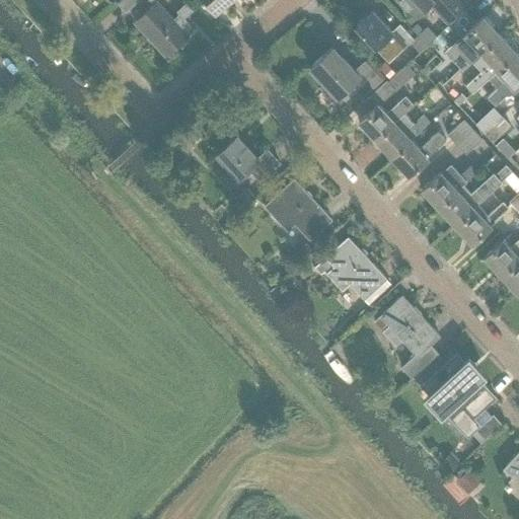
[(231,0),(202,0),(214,14),(231,0)]
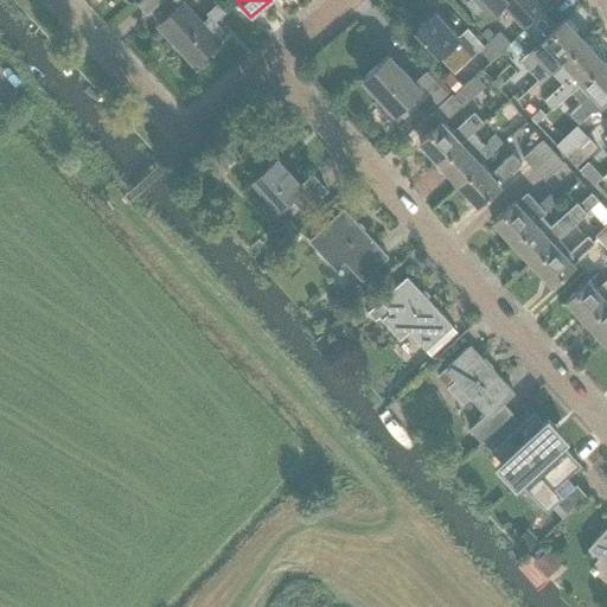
[(545,4),(543,0),(462,0),(484,23),(502,5),(522,26),(524,25),(541,8),(545,4)]
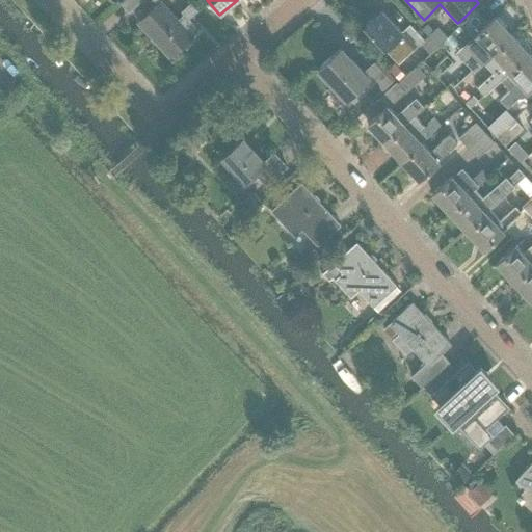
[(160,2),(138,22),(169,57),(191,36),(187,32),(194,26),(187,18),(196,9),(189,2),(181,9),(183,12),(176,20),(160,2)]
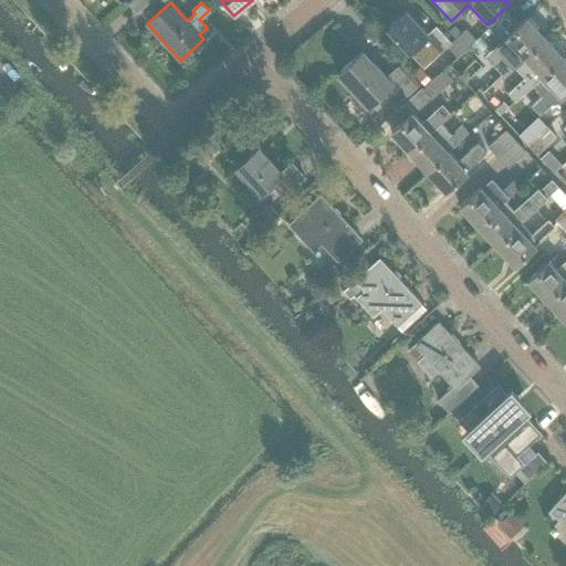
[(504,9),(504,8),(489,23),(504,9)]
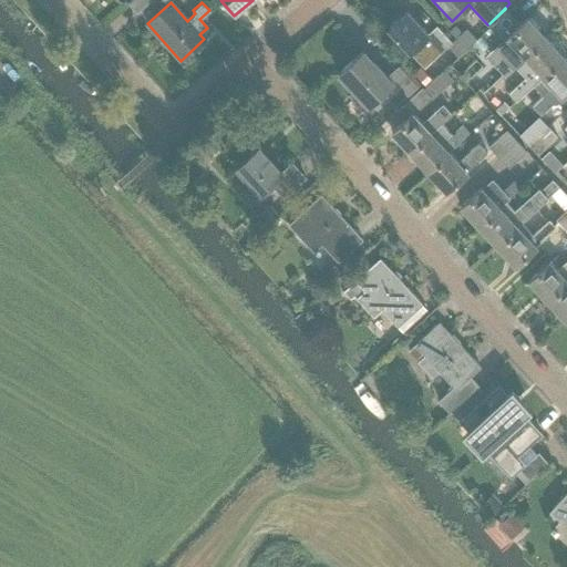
[(388,29),(424,69),(452,42),(436,26),(428,33),(406,11),(388,29)]
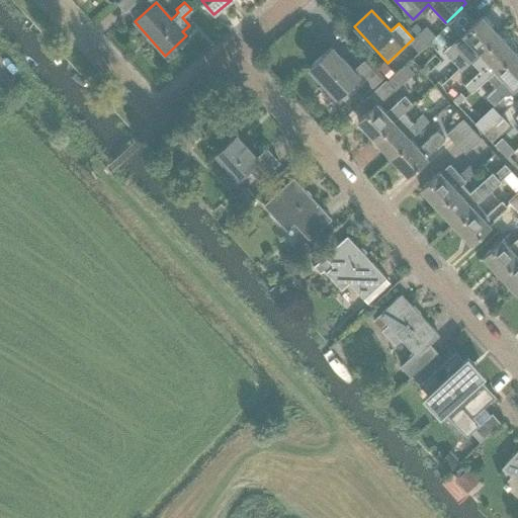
[(463,11),(446,26),(457,38),(450,45),(459,56),(453,62),(461,70),(470,61),(499,34),(482,16),(475,23),(463,11)]
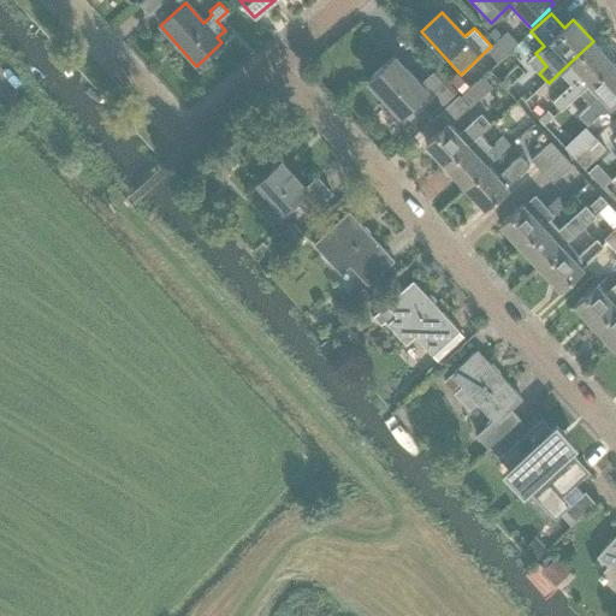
[(579,94),(612,63),(593,41),(560,72),(569,82),(551,99),(560,108),(578,93),(579,94)]
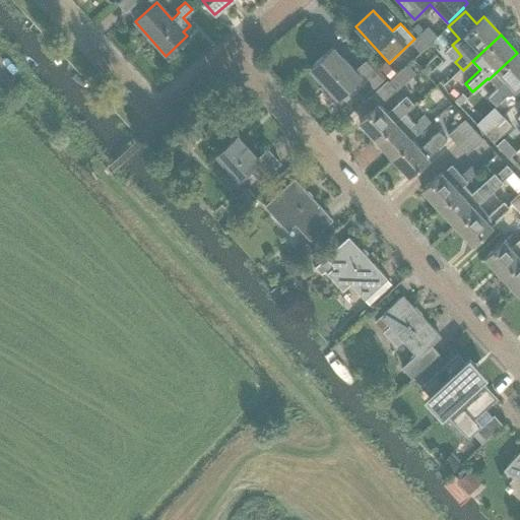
[(333,47),(310,68),(336,96),(349,84),(362,98),(382,78),(365,60),(354,70),(333,47)]
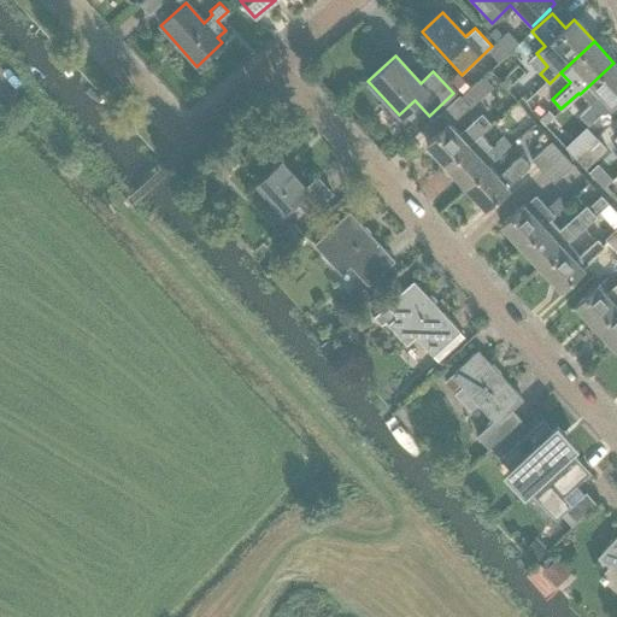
[(616,66),(613,63),(580,94),(589,105),(579,115),(588,125),(610,105),(611,105),(616,99),(616,66)]
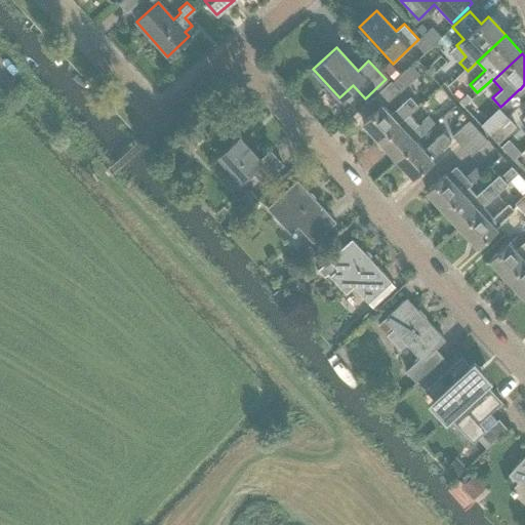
[(389,69),(386,71),(394,79),(399,74),(392,66),(390,67),(389,69)]
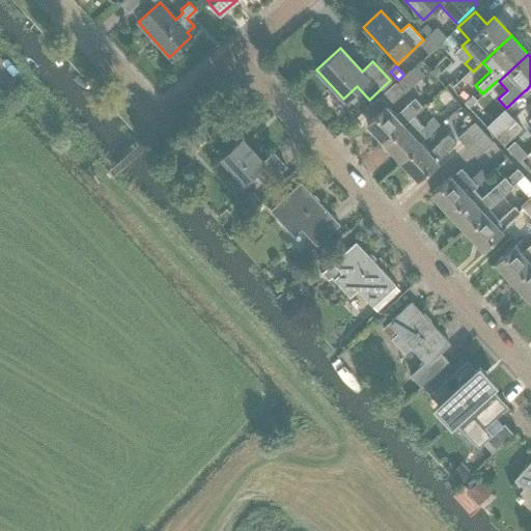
[(466,76),(457,67),(444,79),(451,88),(466,76)]
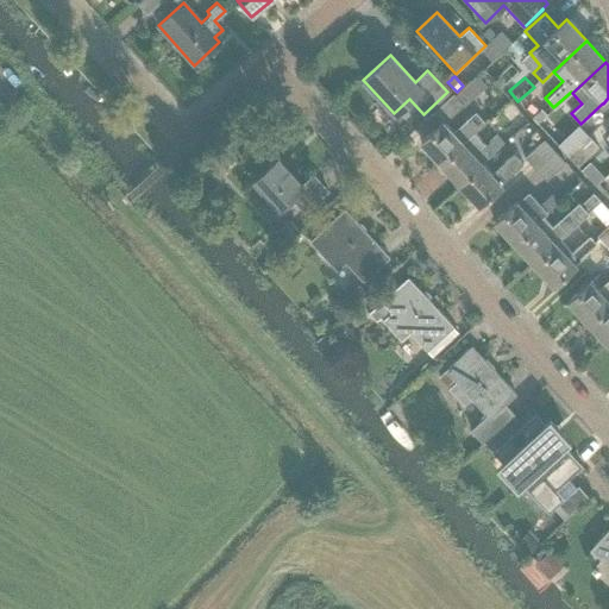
[(420,142),(440,163),(451,152),(463,143),(475,131),(485,121),(473,108),(451,130),(444,123),(464,105),(453,94),(427,118),(435,127),(420,142)]
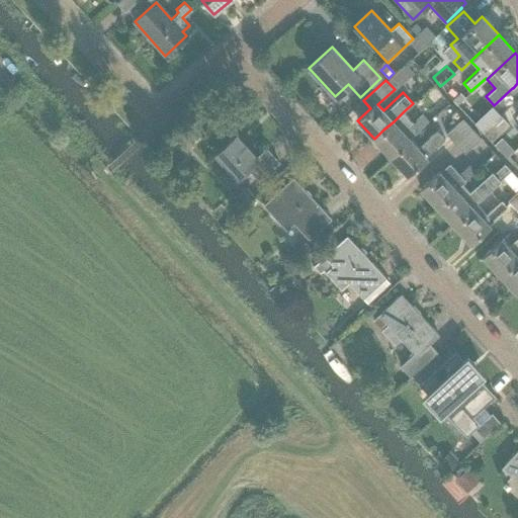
[(453,98),(452,99),(457,105),(465,98),(462,95),(461,95),(459,92),(457,95),(453,98)]
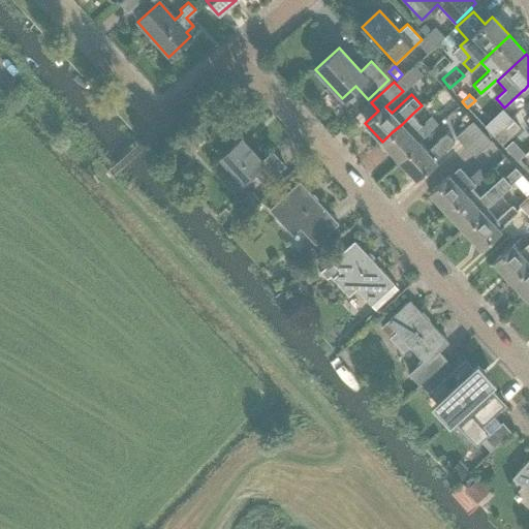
[(502,110),(485,126),(493,135),(510,118),(508,116),(506,114),(502,110)]
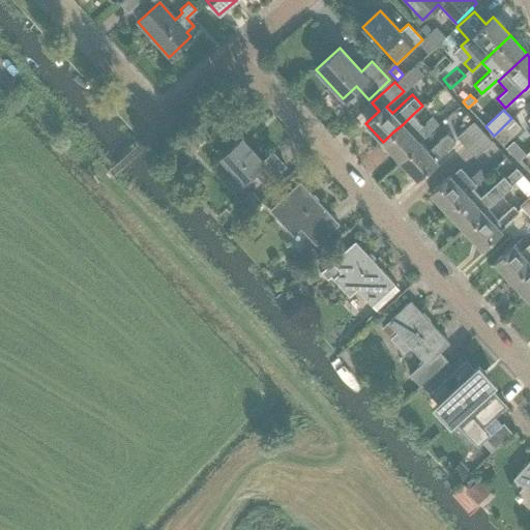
[(383,142),(400,159),(409,150),(417,143),(418,142),(438,124),(431,116),(422,123),(413,114),(403,124),(392,133),(383,142)]
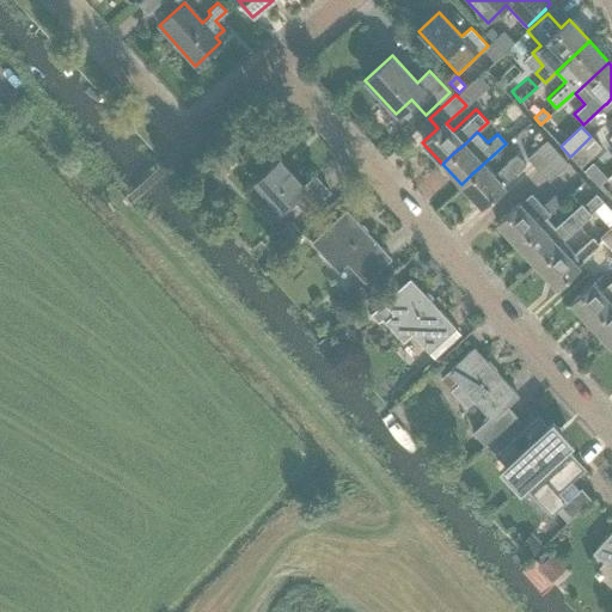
[(581,167),(601,147),(591,136),(570,157),(581,167)]
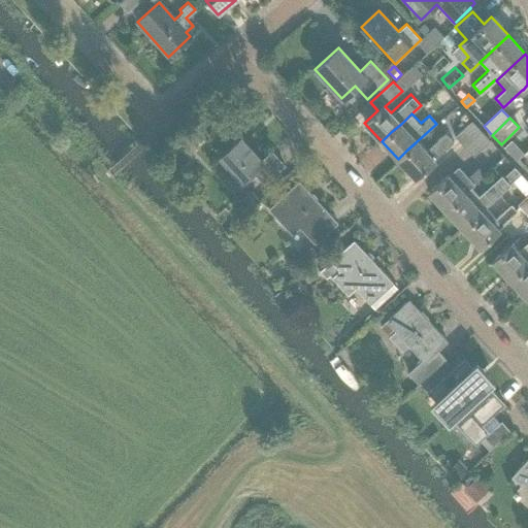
[(463,146),(480,132),(471,123),(455,136),(463,146)]
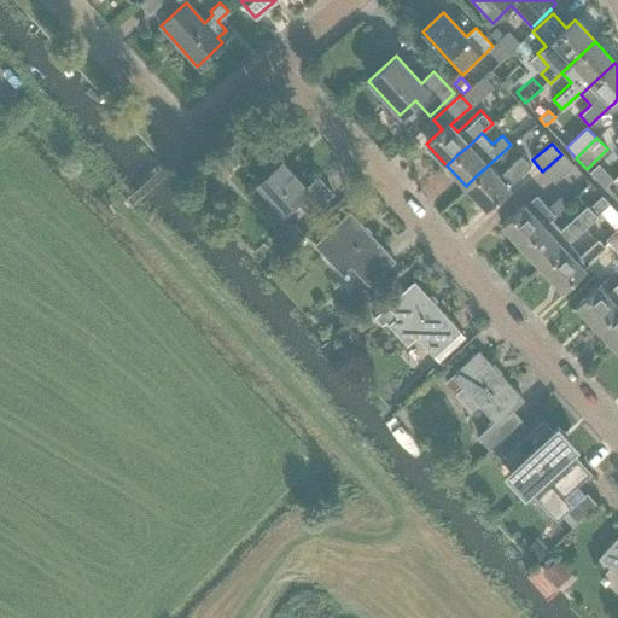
[(571,165),(561,155),(542,172),(553,182),(571,165)]
